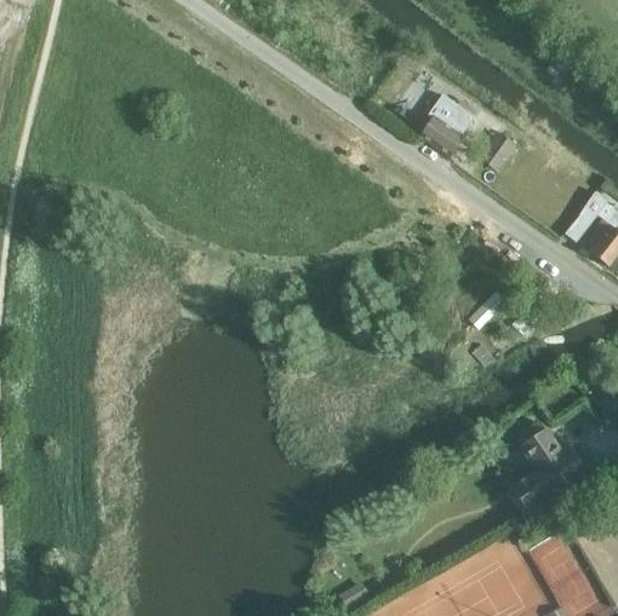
[(459,136),(473,115),(463,108),(441,93),(416,128),(423,133),(419,137),(447,156),(462,137),(459,136)]
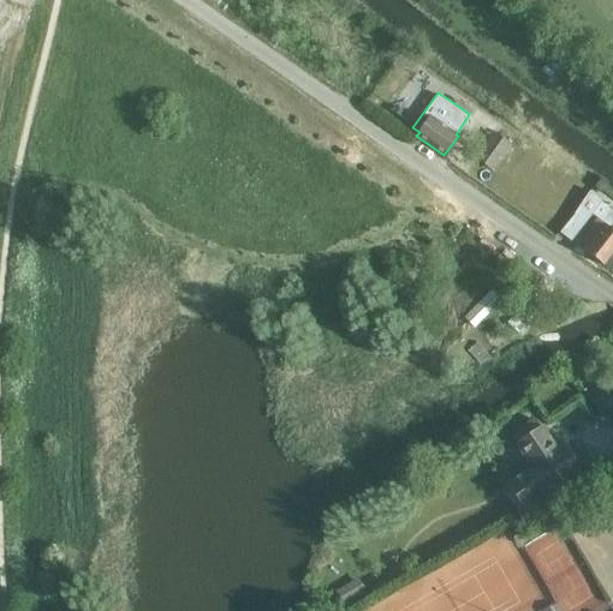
[(465,97),(459,107),(469,114),(476,105),(465,97)]
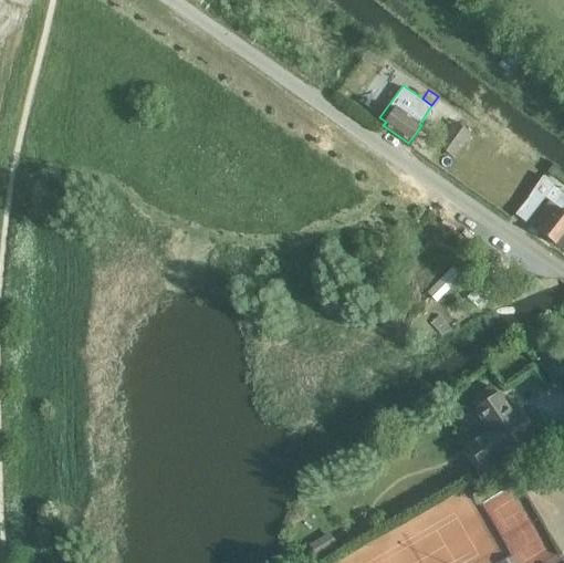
[(437,144),(453,156),(470,133),(453,121),(437,144)]
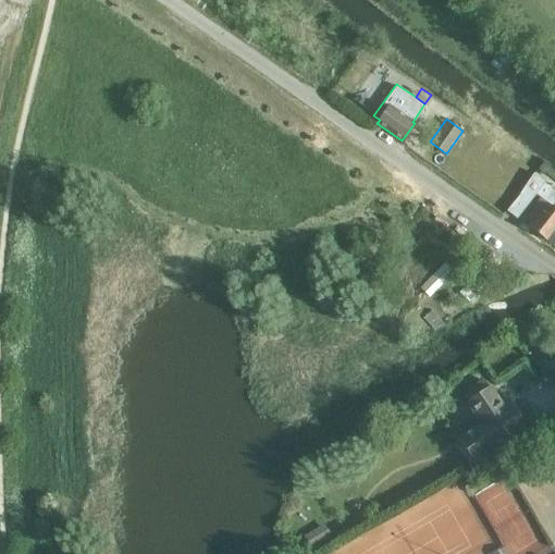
[(541,168),(539,170),(545,175),(547,172),(552,167),(553,165),(546,161),(545,162),(541,168)]
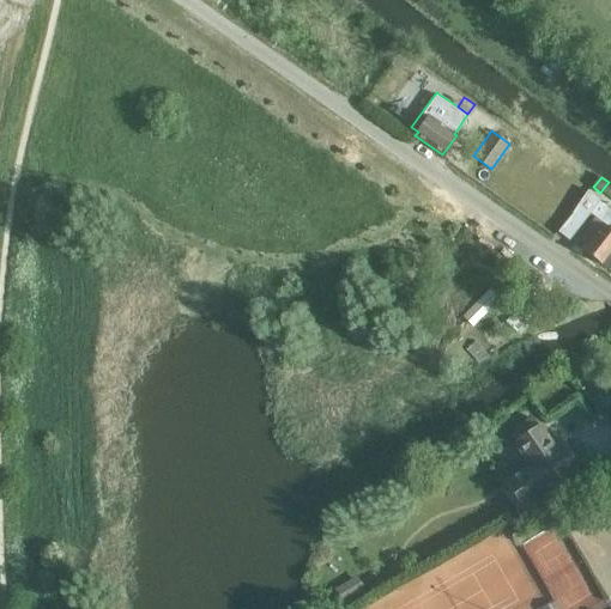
[(575,209),(558,230),(570,239),(591,213),(596,217),(575,242),(599,261),(604,265),(606,261),(608,261),(609,262),(610,262),(610,206),(588,189),(574,209),(575,209)]
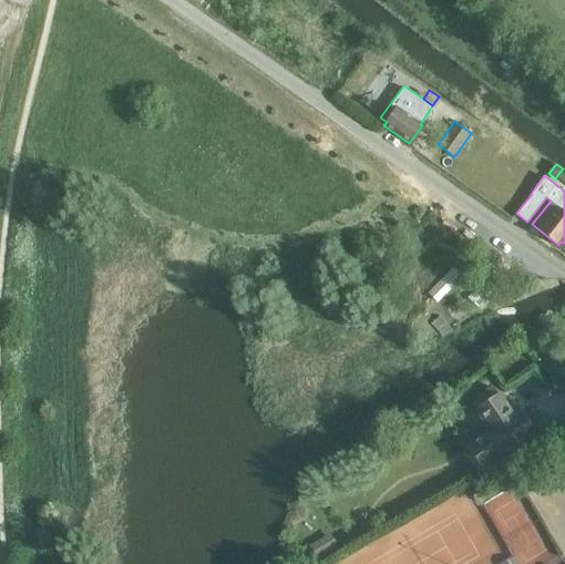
[(564,354),(551,367),(560,376),(564,369),(564,354)]
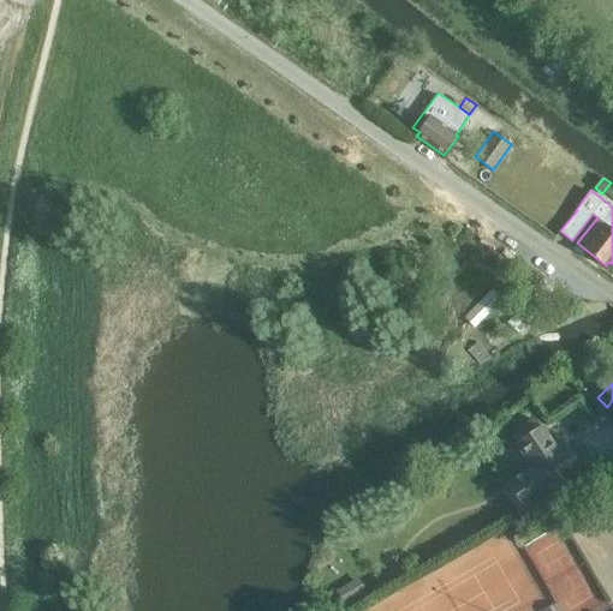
[(527,510),(587,469),(567,442),(559,448),(543,425),(542,426),(537,419),(515,435),(519,442),(517,443),(533,466),(507,483),(527,510)]
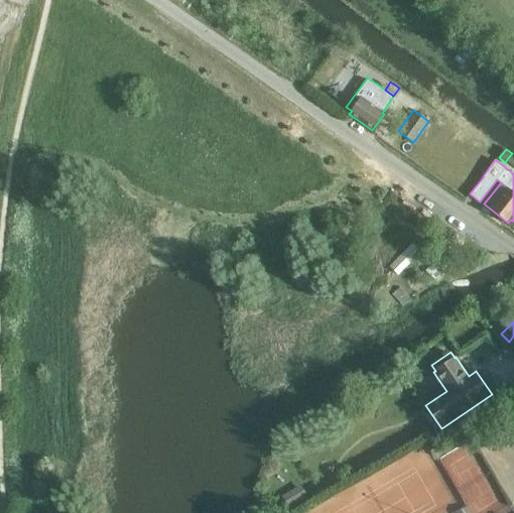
[(300,486),(282,498),(290,511),(309,499),(300,486)]
